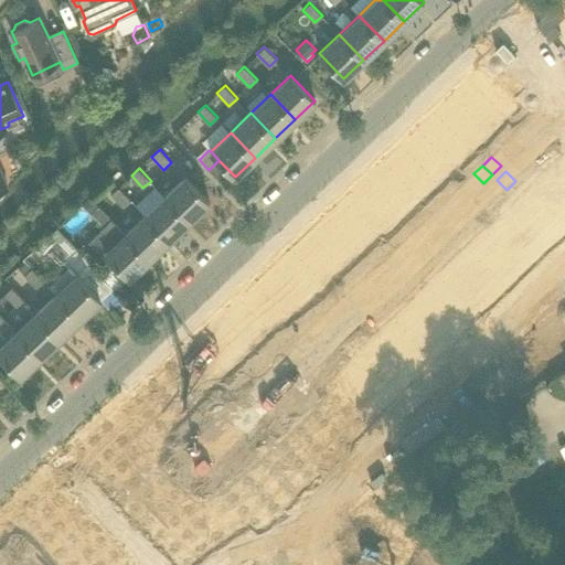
[(189,221),(210,201),(185,176),(164,195),(189,221)]
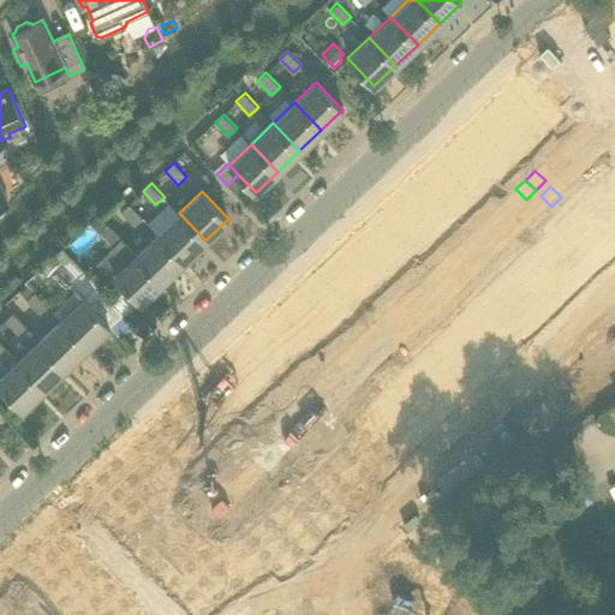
[(531,204),(542,215),(551,207),(541,196),(531,204)]
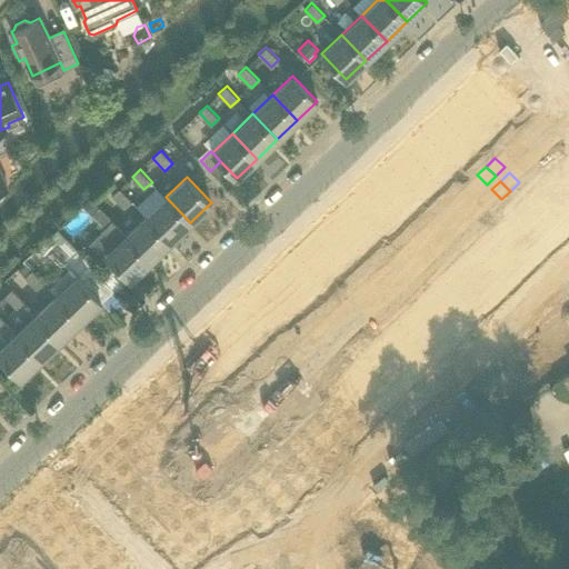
[(125,209),(132,201),(120,188),(111,196),(125,209)]
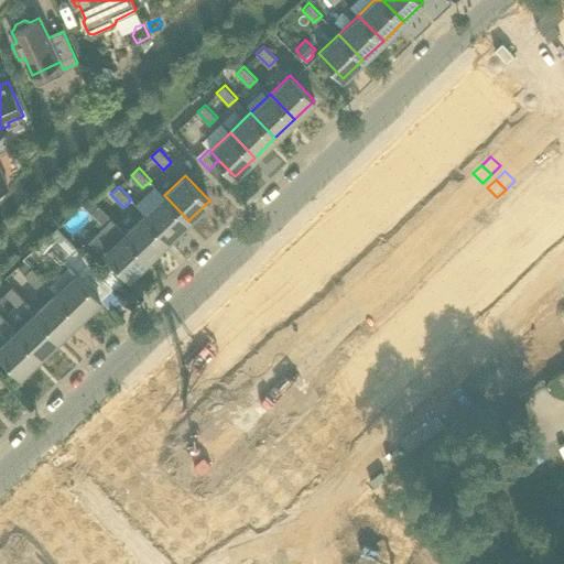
[(447,197),(457,207),(466,199),(456,190),(447,197)]
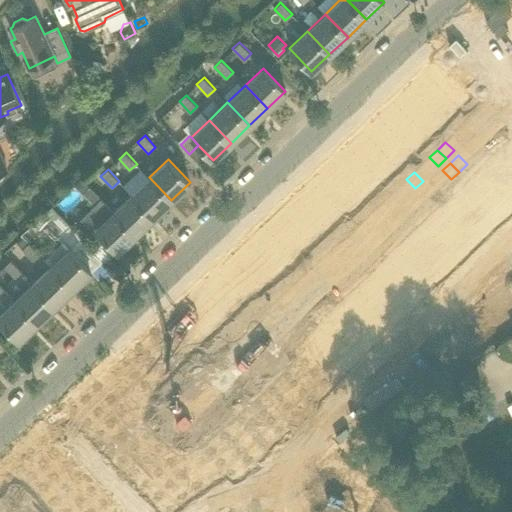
[(149,177),(131,194),(153,217),(171,200),(149,177)]
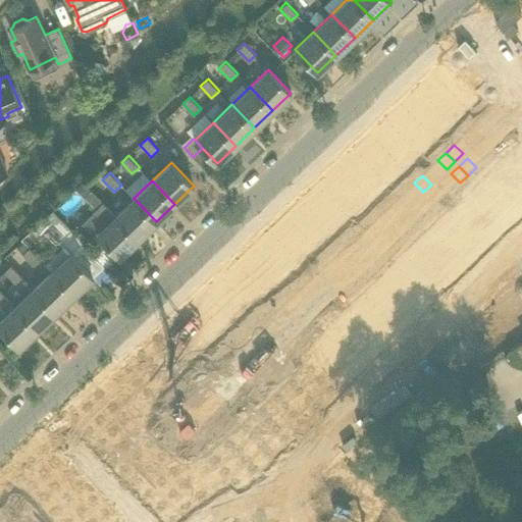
[(85,197),(91,190),(82,181),(75,188),(85,197)]
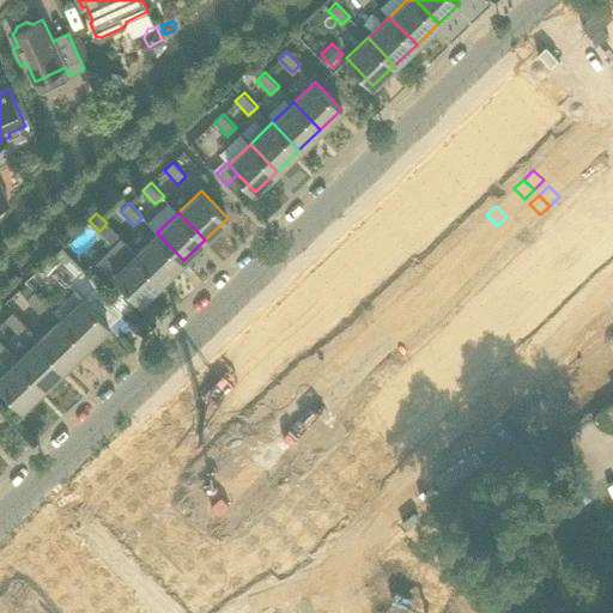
[(497,225),(486,214),(477,224),(487,235),(497,225)]
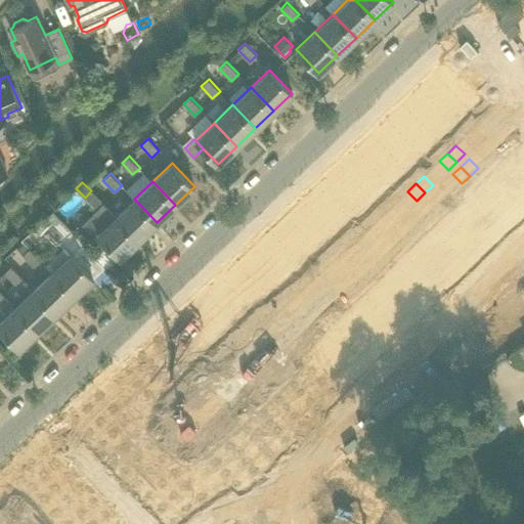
[(429,198),(437,206),(445,199),(437,189),(429,198)]
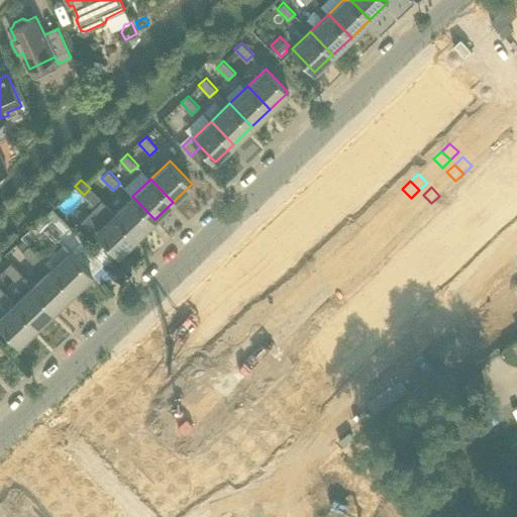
[(96,231),(118,254),(136,236),(114,213),(115,213),(90,188),(84,195),(96,207),(94,208),(106,221),(96,231)]
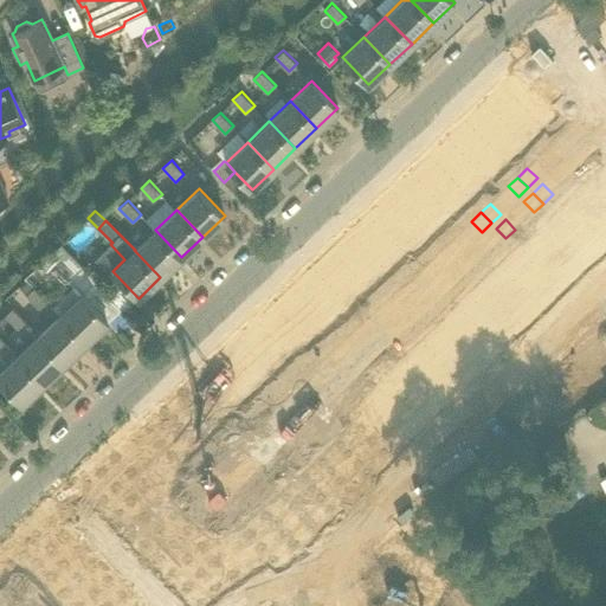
[(505,238),(496,229),(487,237),(496,247),(505,238)]
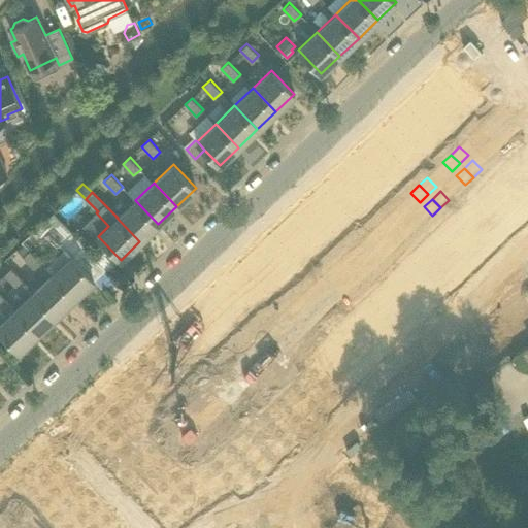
[(139,241),(158,224),(135,200),(118,218),(117,218),(139,241)]
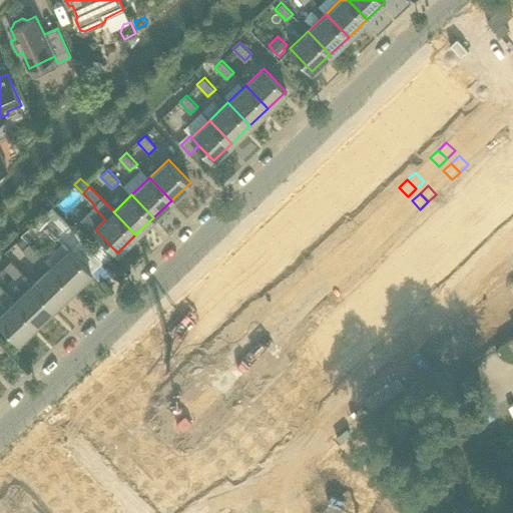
[(34,224),(41,232),(52,243),(59,236),(57,234),(68,223),(52,206),(34,224)]
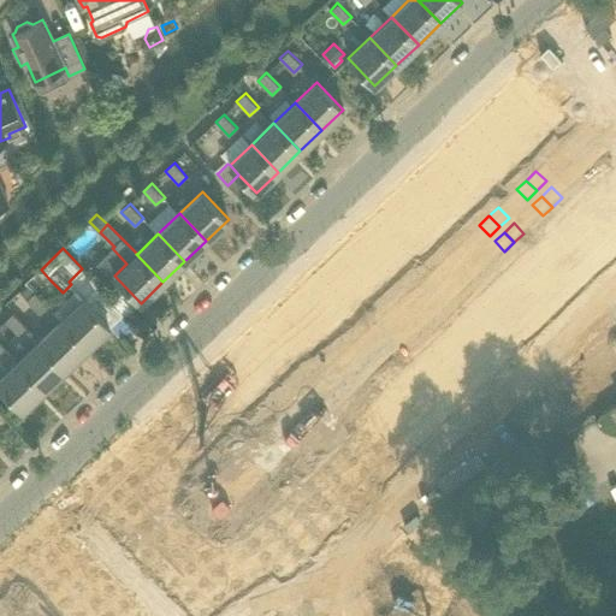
[(457,283),(451,276),(440,285),(448,292),(457,283)]
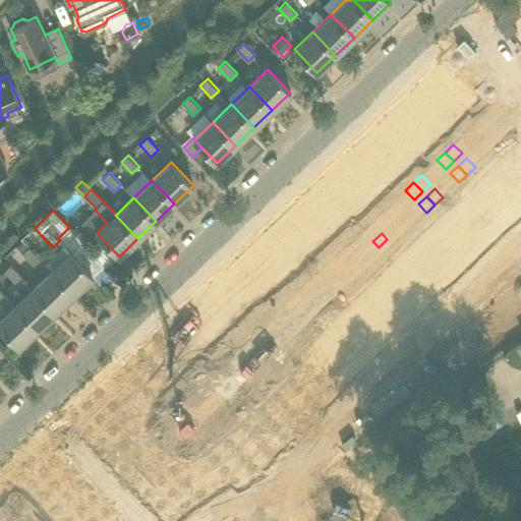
[(354,242),(362,251),(370,243),(362,234),(354,242)]
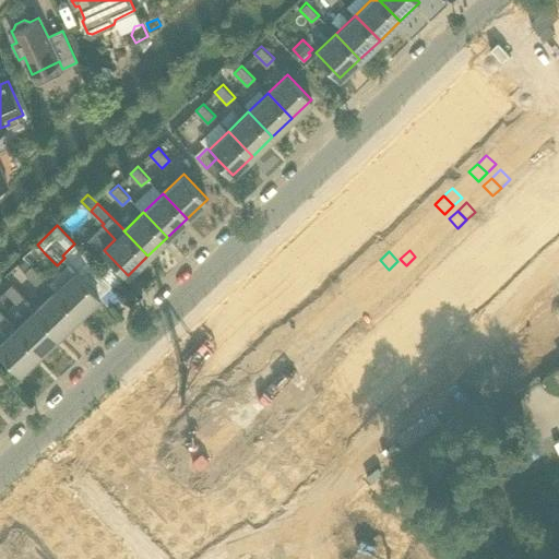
[(18,265),(24,272),(32,264),(25,259),(18,265)]
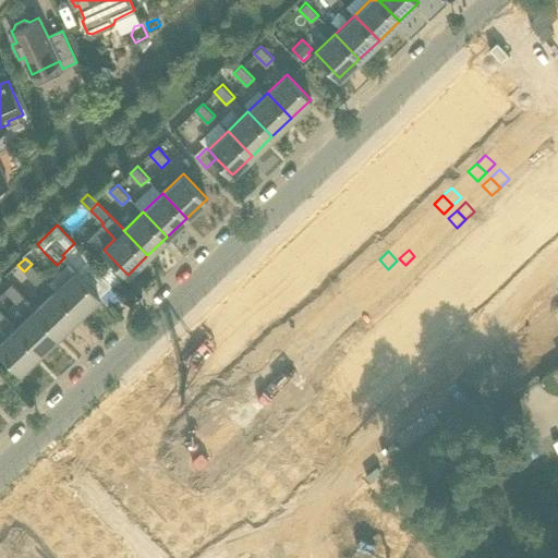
[(44,277),(32,264),(24,271),(37,284),(44,277)]
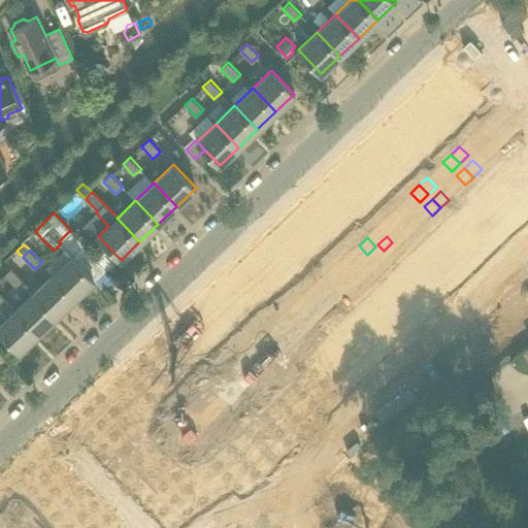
[(45,266),(53,273),(75,297),(94,279),(71,256),(70,257),(63,250),(45,266)]
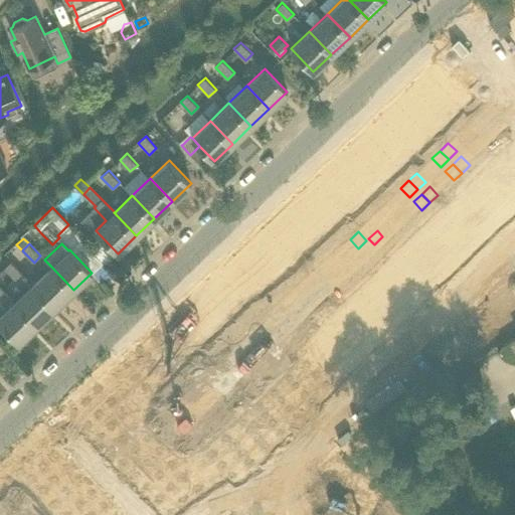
[(103,244),(94,252),(106,265),(114,256),(103,244)]
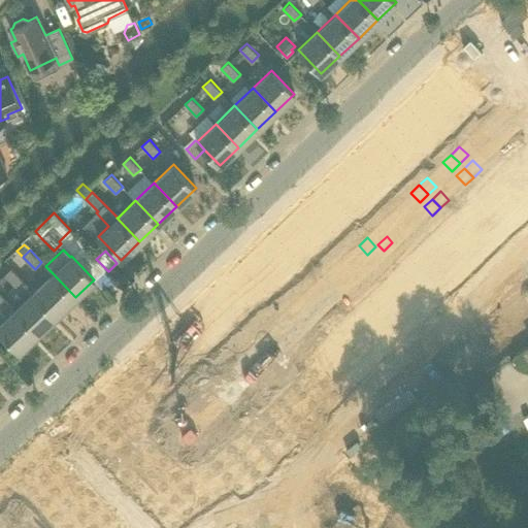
[(330,264),(339,272),(348,265),(339,256),(330,264)]
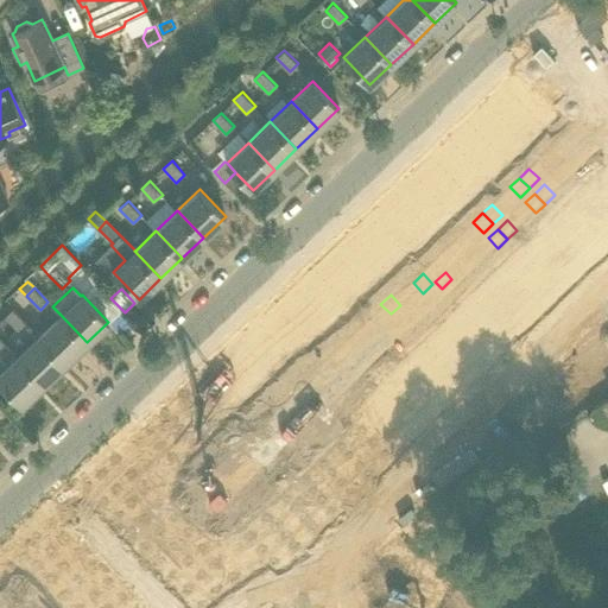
[(416,320),(425,311),(416,301),(405,310),(416,320)]
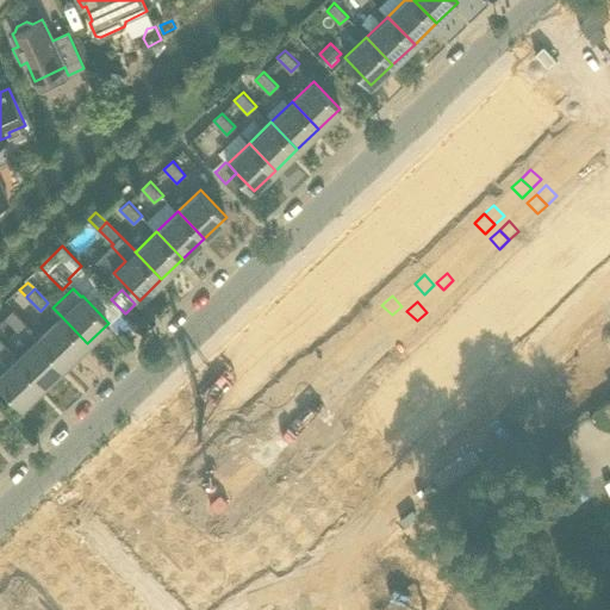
[(372,313),(383,324),(392,315),(381,305),(372,313)]
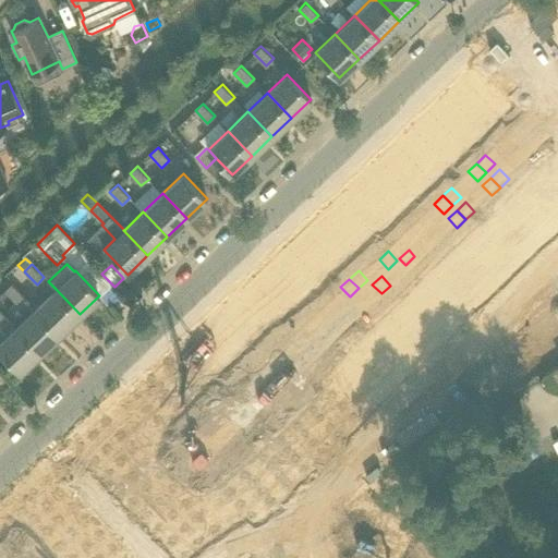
[(24,295),(12,283),(4,291),(16,303),(24,295)]
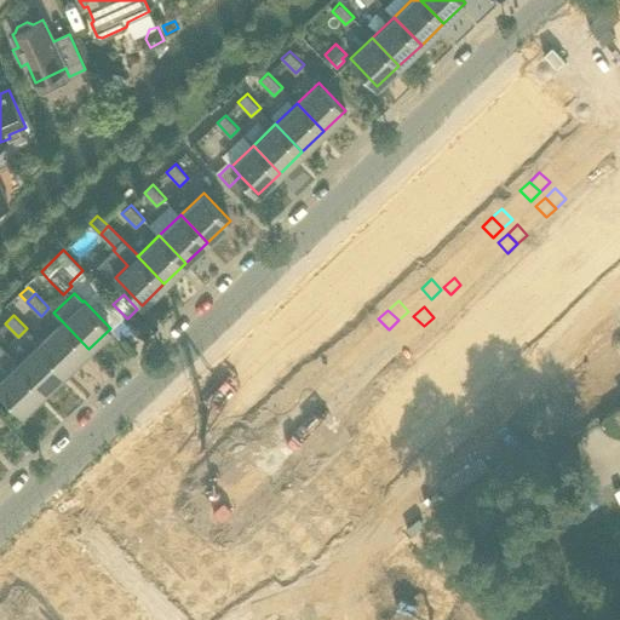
[(403,325),(414,336),(424,326),(413,316),(403,325)]
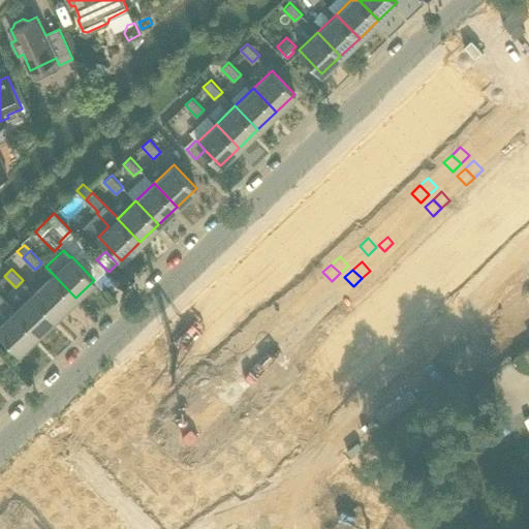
[(53,274),(34,292),(57,316),(75,298),(53,274)]
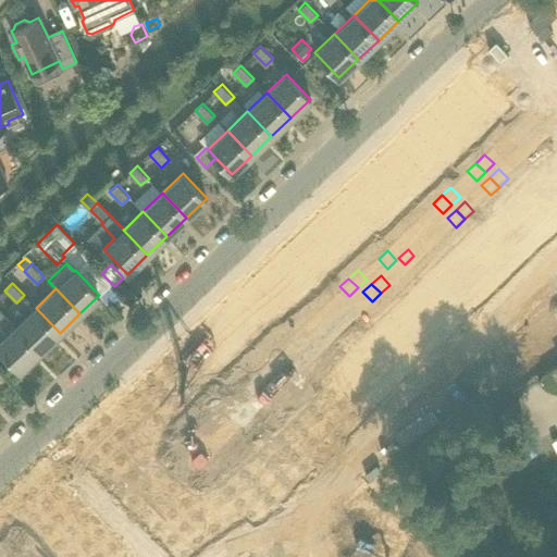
[(363,309),(355,299),(346,308),(355,318),(363,309)]
